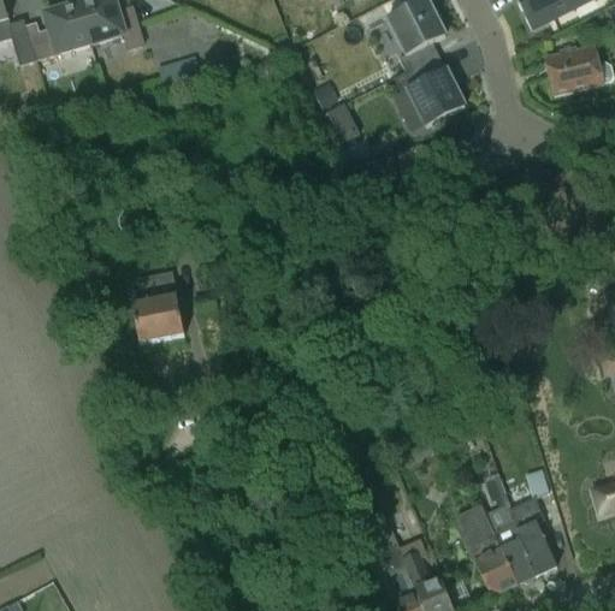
[(0,0),(0,23),(11,21),(4,0),(0,0)]
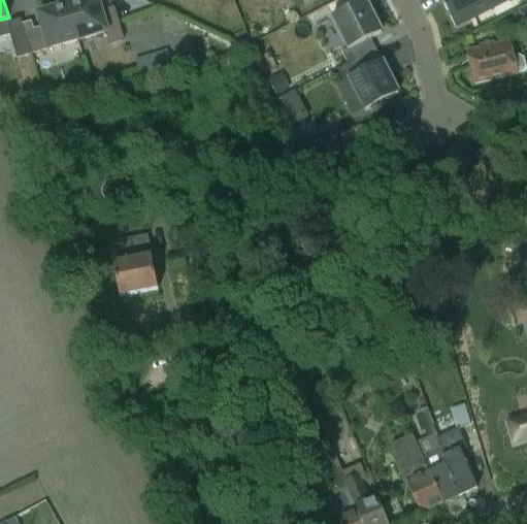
[(77,37),(65,0),(62,0),(34,9),(46,47),(77,37)]
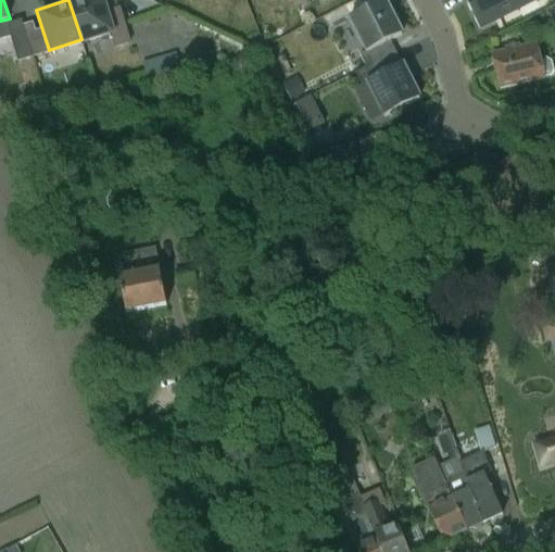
[(82,39),(114,28),(103,0),(68,0),(82,39)]
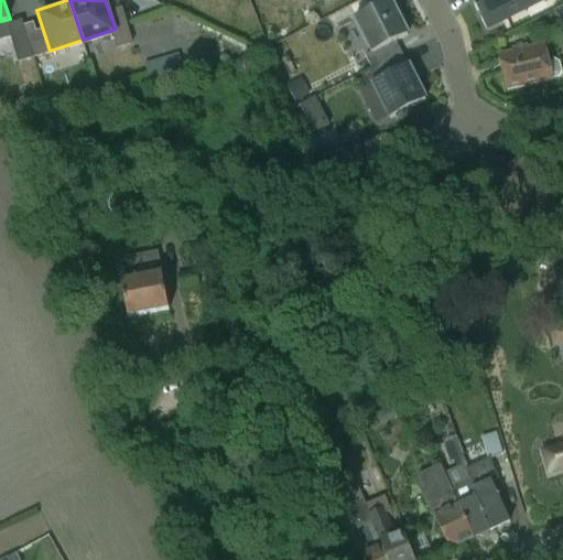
[(372,49),(408,30),(391,0),(378,0),(354,13),(372,49)]
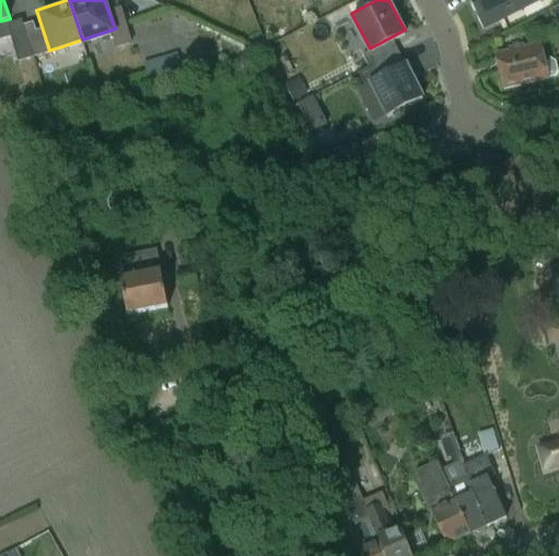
[(468,0),(482,26),(534,0),(468,0)]
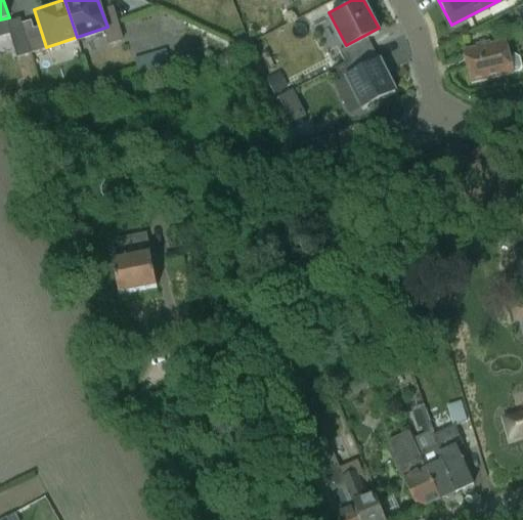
[(470,83),(512,72),(505,45),(464,55),(470,83)]
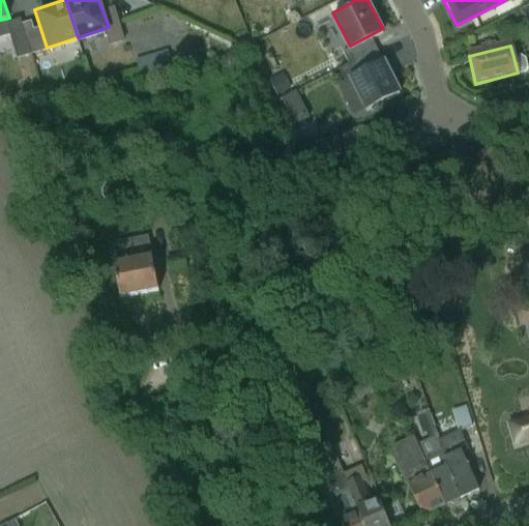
[(155,74),(181,63),(176,50),(150,59),(155,74)]
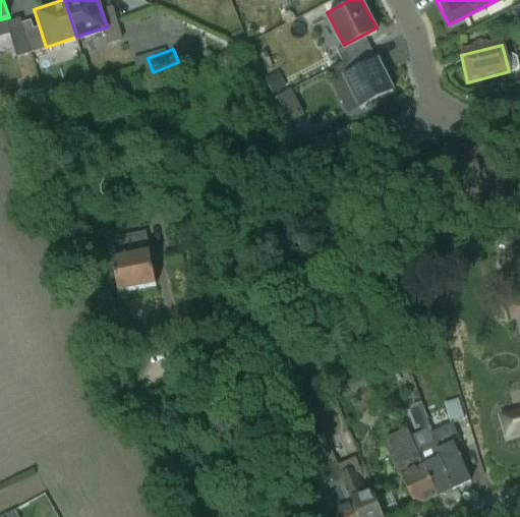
[(360,106),(393,89),(376,56),(343,72),(360,106)]
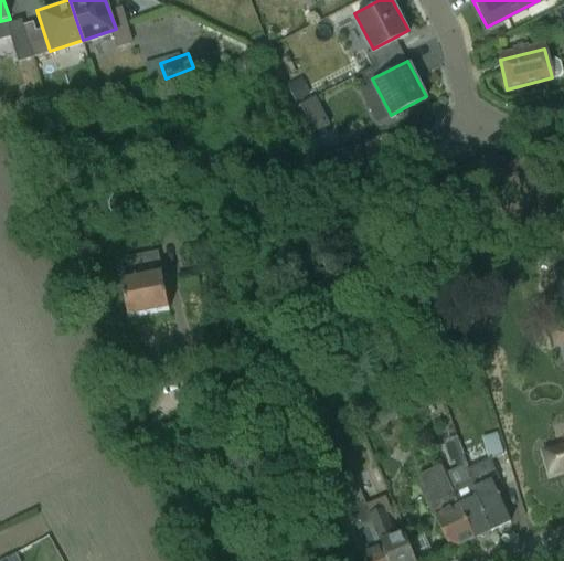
[(317,73),(302,80),(310,97),(325,91),(317,73)]
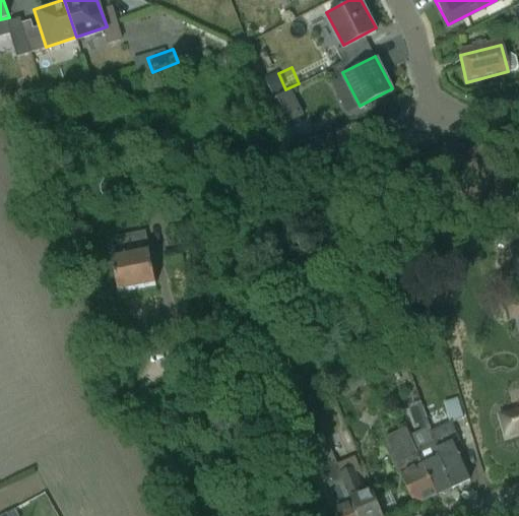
[(306,122),(321,113),(304,86),(289,95),(306,122)]
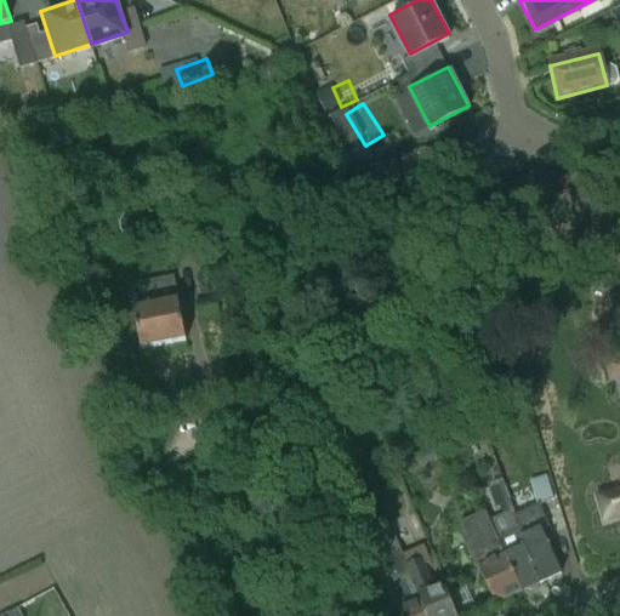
[(138,347),(186,338),(181,313),(134,321),(138,347)]
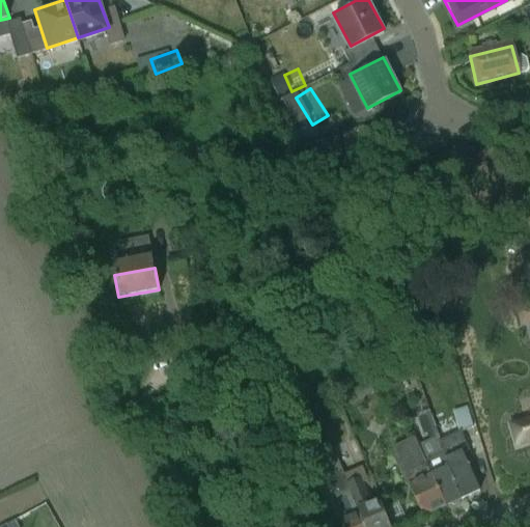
[(529,408),(529,415),(511,421),(518,444),(529,439),(529,408)]
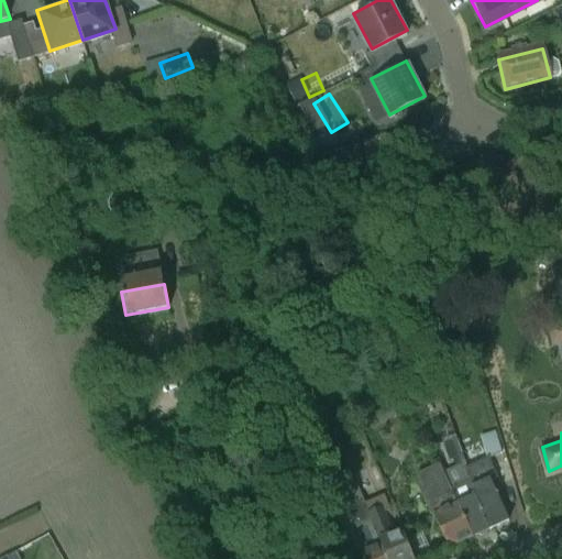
[(492,528),(510,521),(492,473),(473,482),(492,528)]
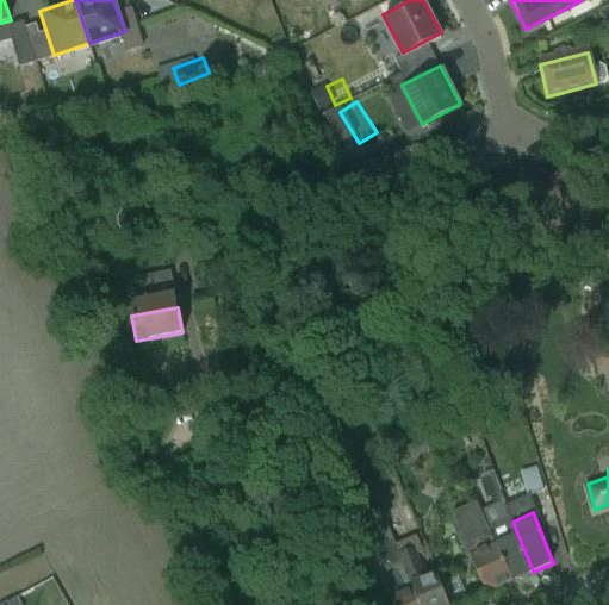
[(533,572),(513,522),(490,530),(510,580),(533,572)]
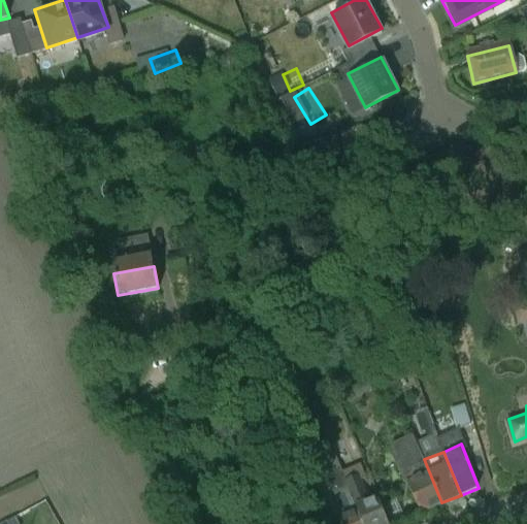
[(420,512),(441,502),(424,459),(402,468),(420,512)]
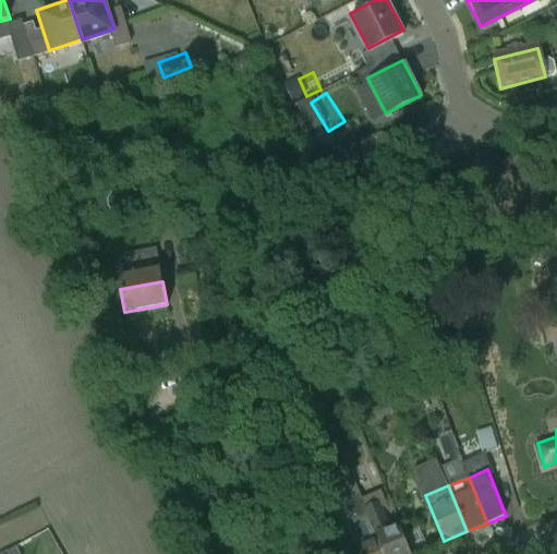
[(387,553),(411,553),(397,522),(377,531),(387,553)]
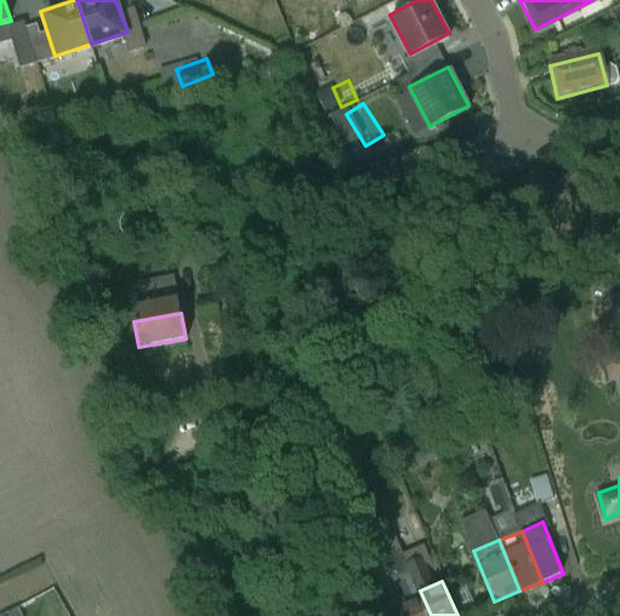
[(431,615),(420,591),(396,602),(400,615),(431,615)]
